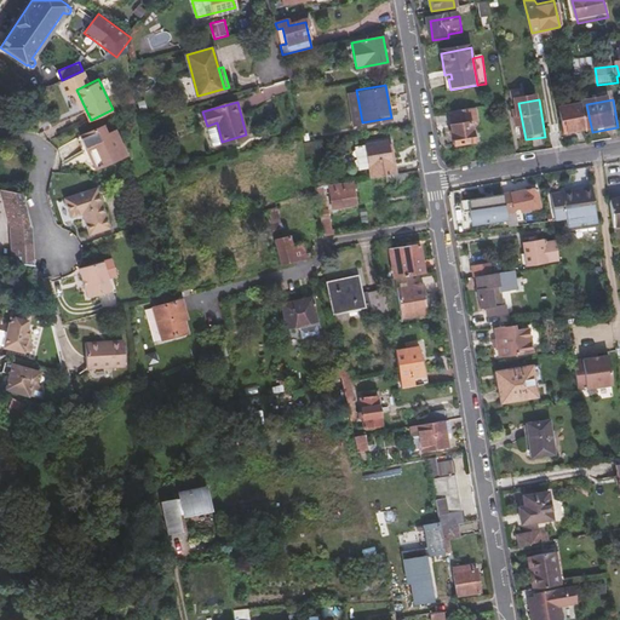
[(568,137),(590,133),(585,107),(562,112),(568,137)]
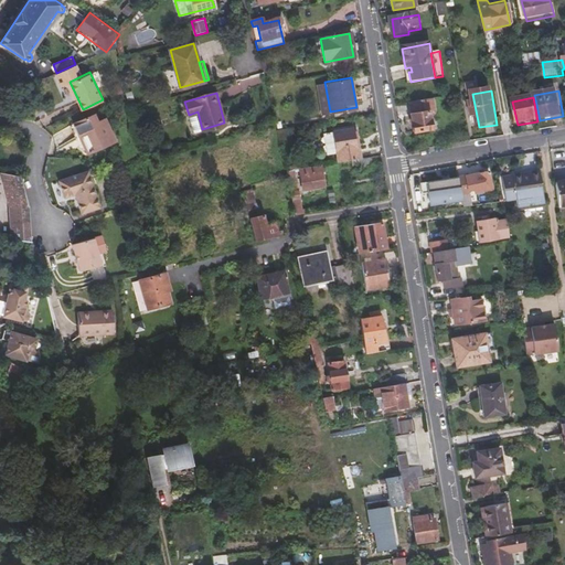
[(436,102),(413,106),(418,136),(435,132),(432,115),(438,114),(436,102)]
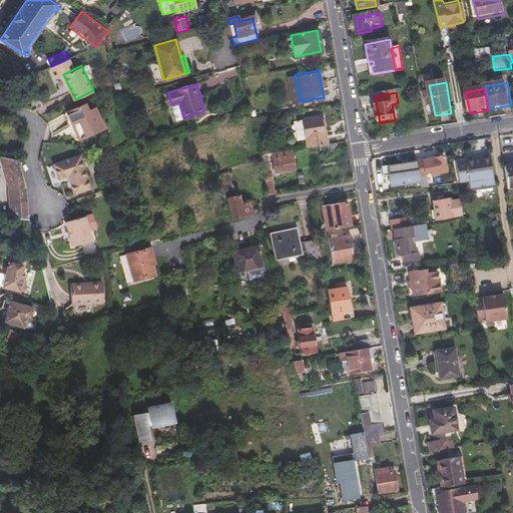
[(68,112),(73,125),(80,122),(87,137),(105,129),(96,108),(88,111),(86,105),(68,112)]
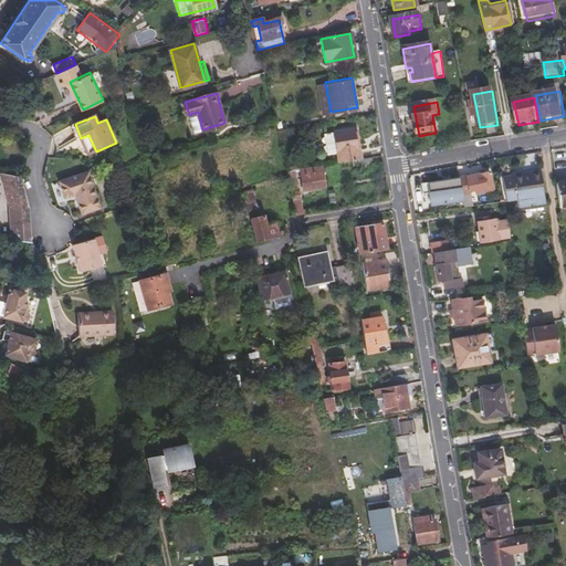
[(341,160),(360,156),(358,145),(356,146),(353,126),(327,130),(332,154),(339,153),(341,160)]
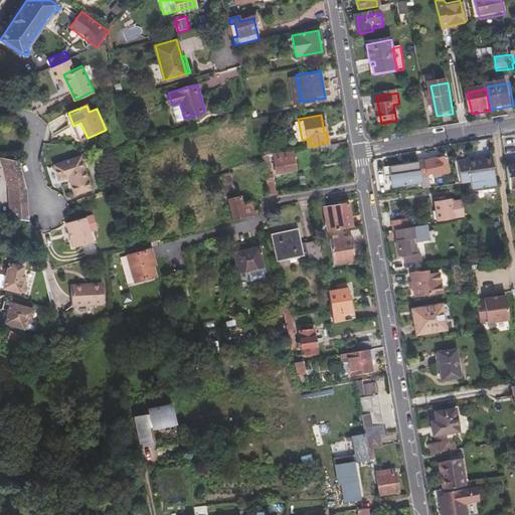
[(270,117),(263,118),(263,122),(260,123),(262,133),(273,131),(270,117)]
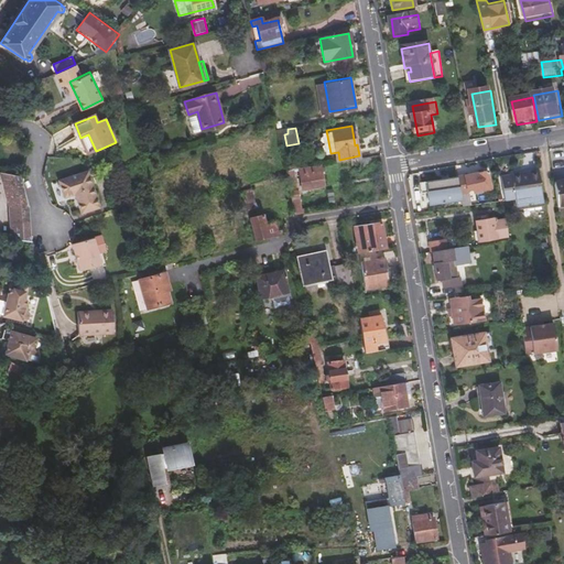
[(88,134),(80,138),(88,154),(96,151),(88,134)]
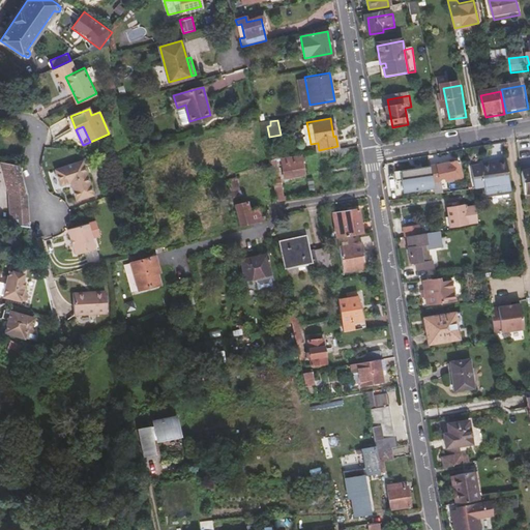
[(354,153),(352,144),(339,146),(341,155),(354,153)]
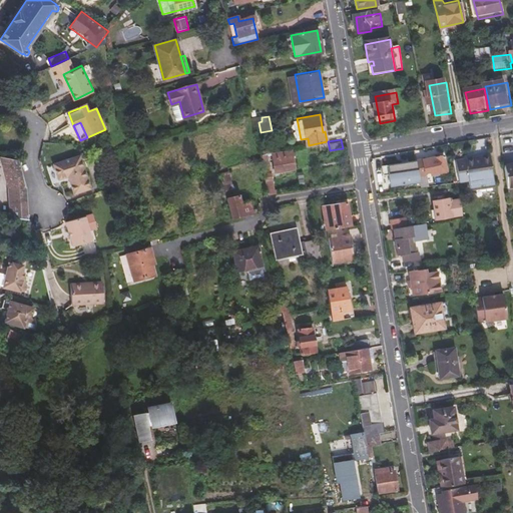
[(294,147),(273,151),(277,170),(297,166),(294,147)]
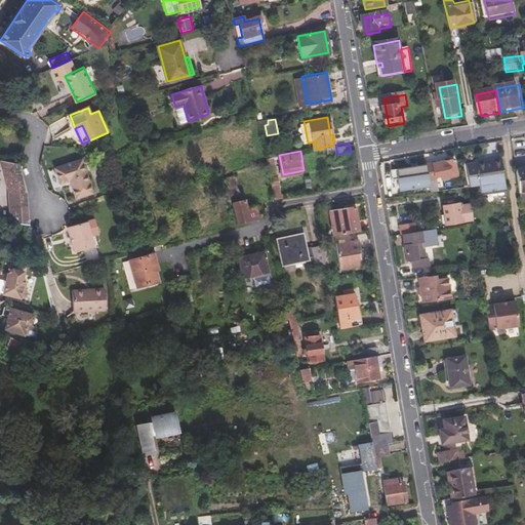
[(79,156),(52,160),(54,176),(64,175),(67,193),(84,191),(79,156)]
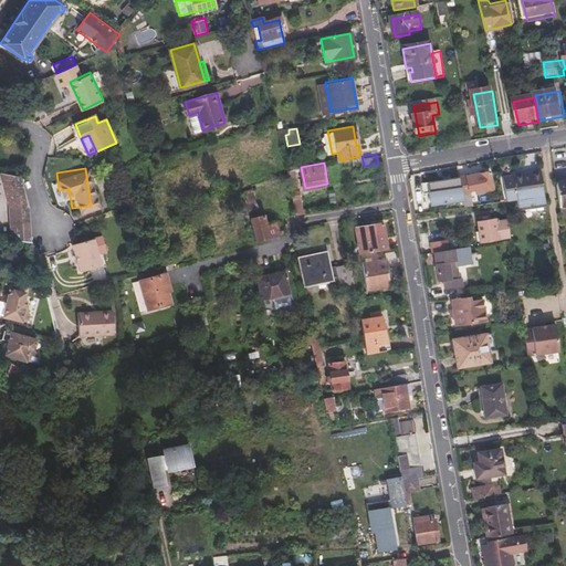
[(291,191),(295,215),(306,212),(306,208),(301,208),(299,197),(300,196),(294,168),(285,169),(286,173),(286,175),(291,191)]
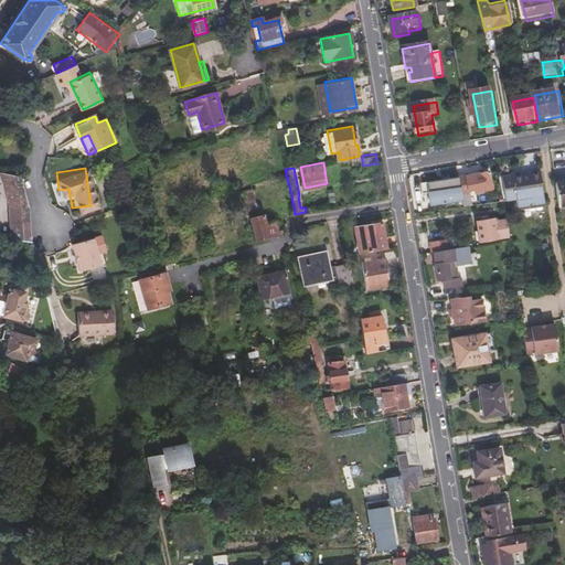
[(20,176),(1,172),(12,240),(19,240),(30,242),(25,211),(20,176)]
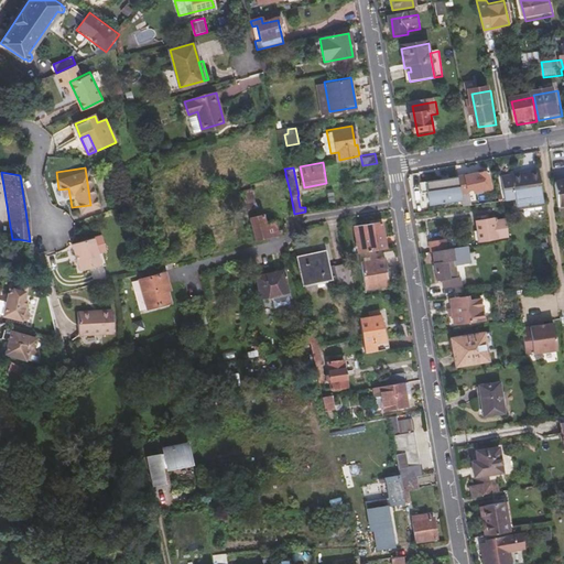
[(519,202),(545,197),(542,174),(514,177),(519,202)]
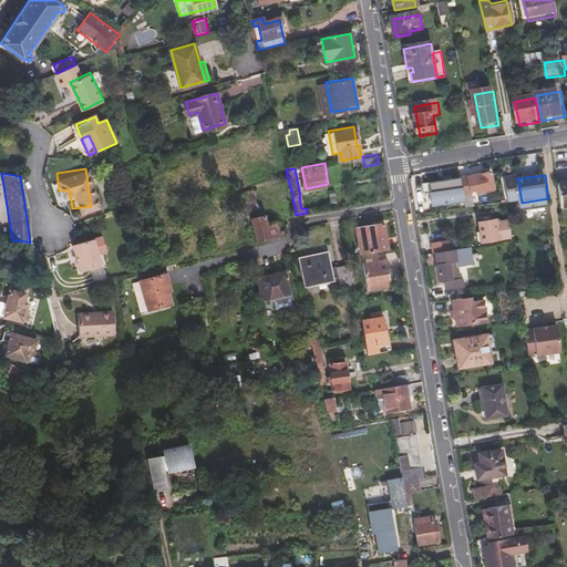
[(480,194),(481,197),(497,194),(494,176),(465,182),(466,193),(467,196),(480,194)]
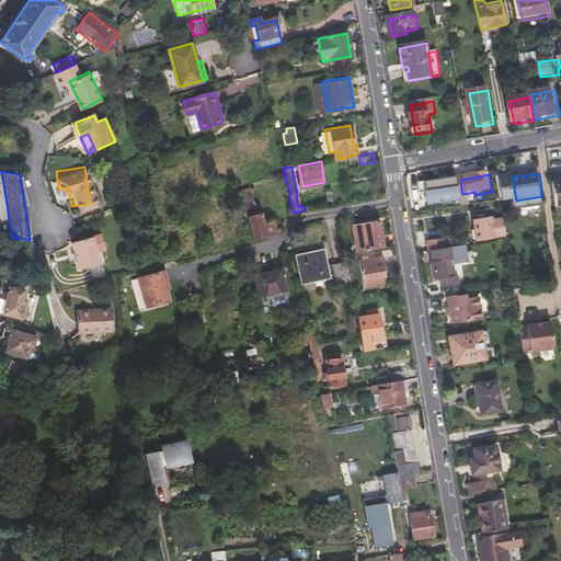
[(441,180),(434,181),(436,196),(435,196),(437,207),(445,205),(444,198),(459,195),(457,180),(454,180),(451,175),(446,176),(447,181),(442,182),(441,180)]
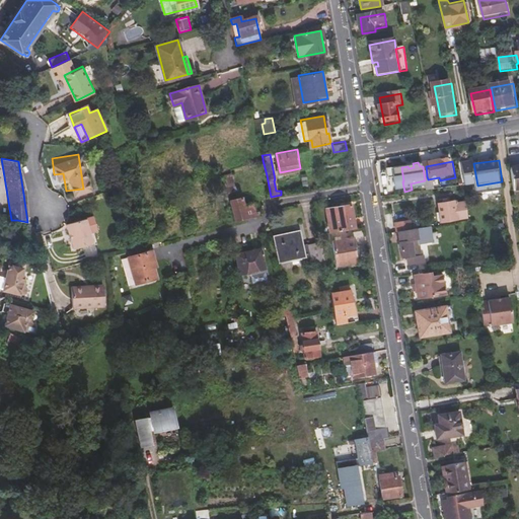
[(225,189),(234,186),(230,172),(221,174),(225,189)]
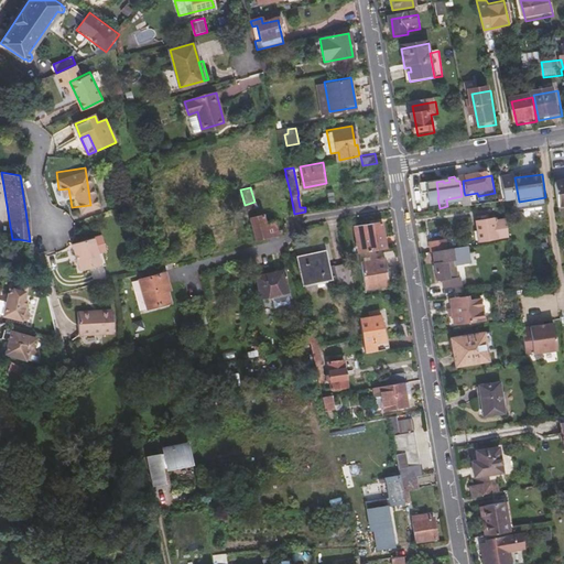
[(245,205),(247,213),(257,209),(255,202),(245,205)]
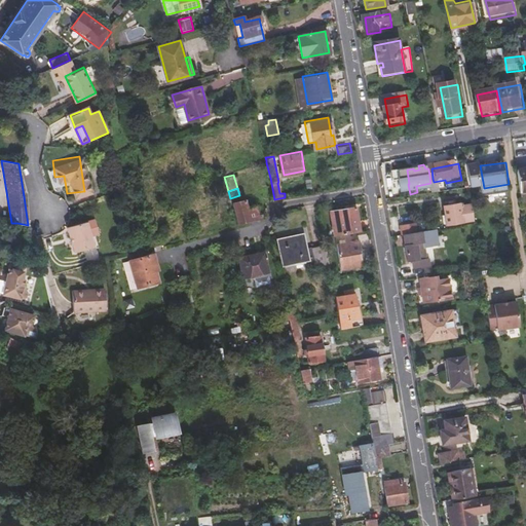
[(232,201),(238,222),(245,220),(260,217),(257,205),(252,207),(248,208),(247,204),(245,198),(232,201)]
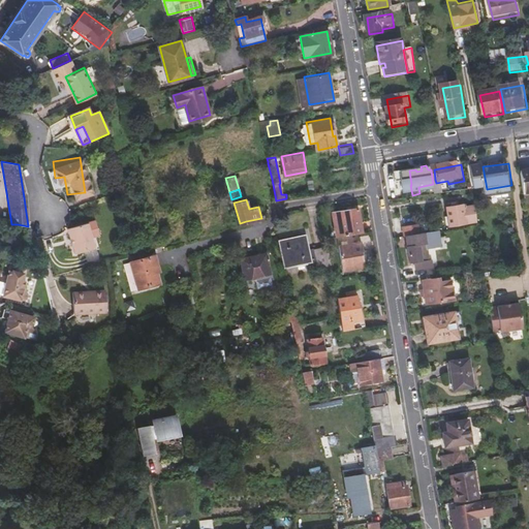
[(332,213),(336,236),(362,232),(358,208),(355,209),(354,204),(342,206),(343,211),(332,213)]
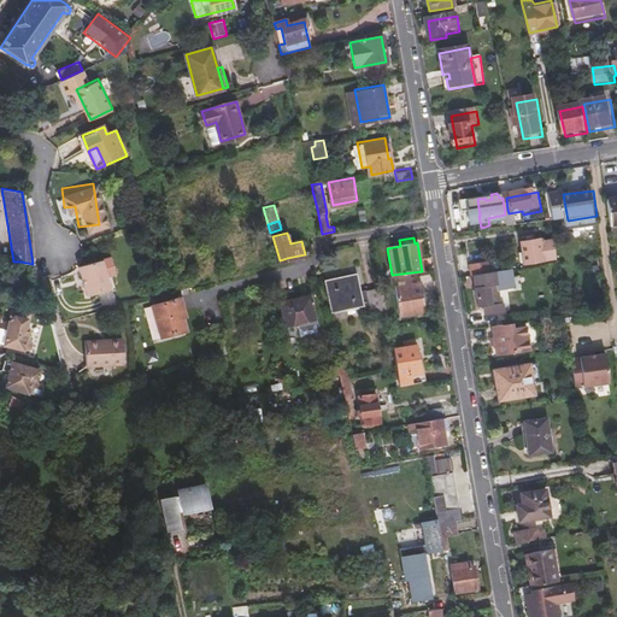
[(524,264),(556,260),(552,241),(539,244),(539,241),(521,244),(524,264)]
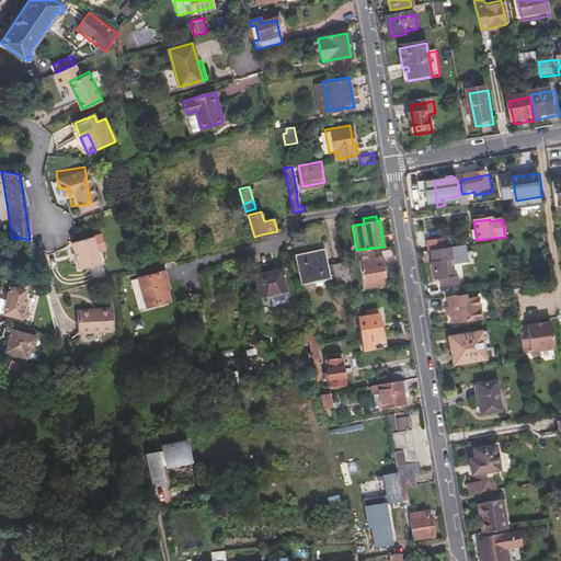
[(100,235),(92,237),(96,252),(104,250),(100,235)]
